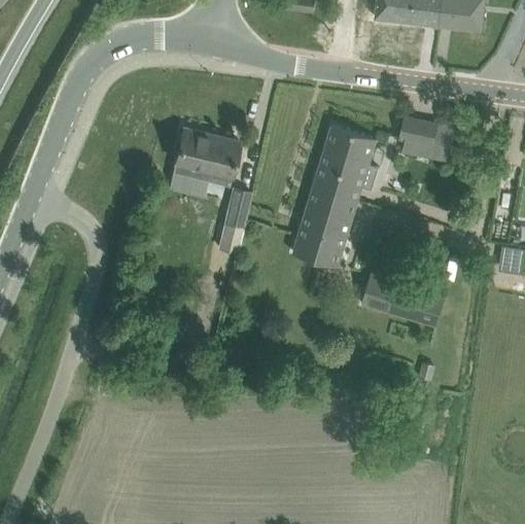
[(313,0),(286,0),(285,10),(313,13),(313,0)]
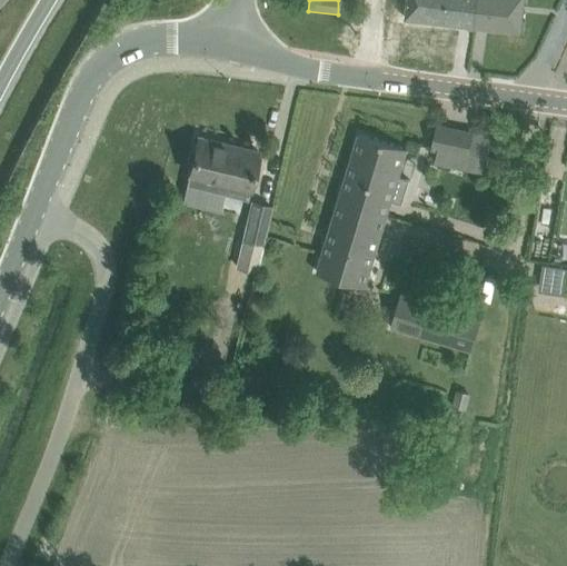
[(406,0),(404,22),(470,30),(474,0),(406,0)]
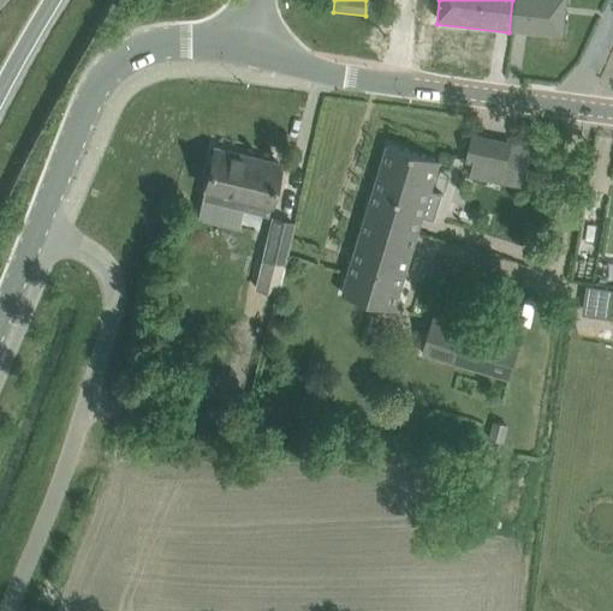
[(564,0),(512,0),(509,33),(560,39),(564,0)]
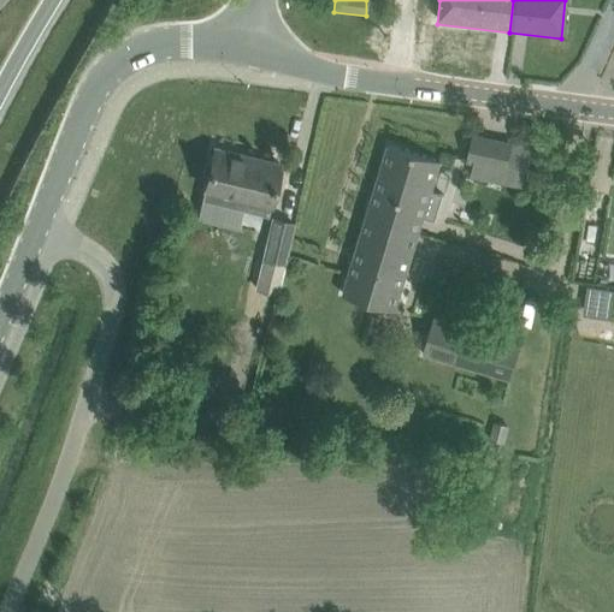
[(471,138),(465,165),(472,166),(506,173),(507,166),(511,147),(471,138)]
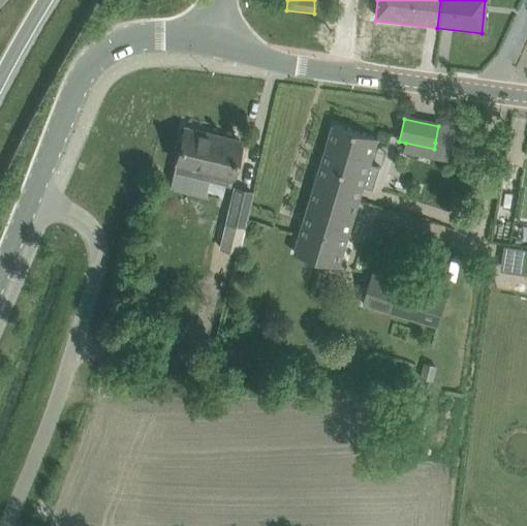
[(438,126),(435,143),(452,146),(456,124),(439,120),(438,126)]
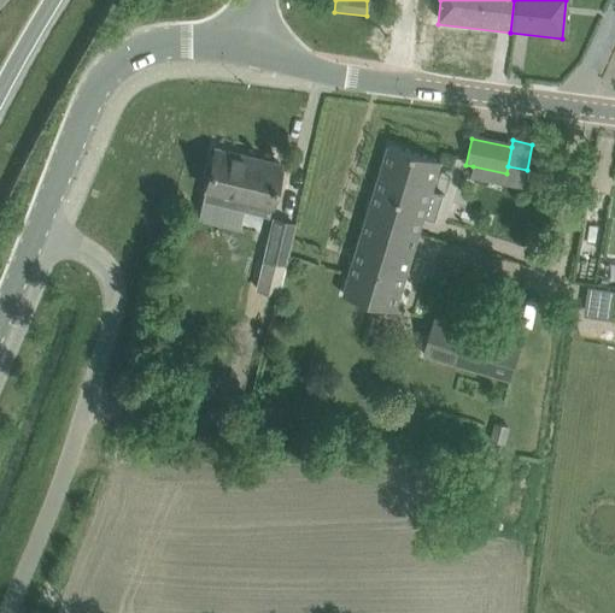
[(380,171),(364,220),(419,237),(423,222),(434,224),(441,199),(431,195),(433,187),(440,164),(386,148),(380,171)]
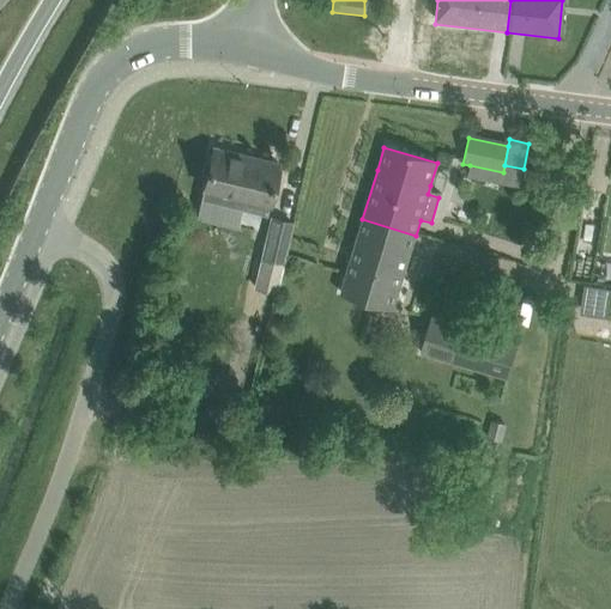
[(271,190),(277,166),(212,151),(204,186),(201,194),(199,203),(237,213),(240,203),(266,209),(267,207),(271,190)]
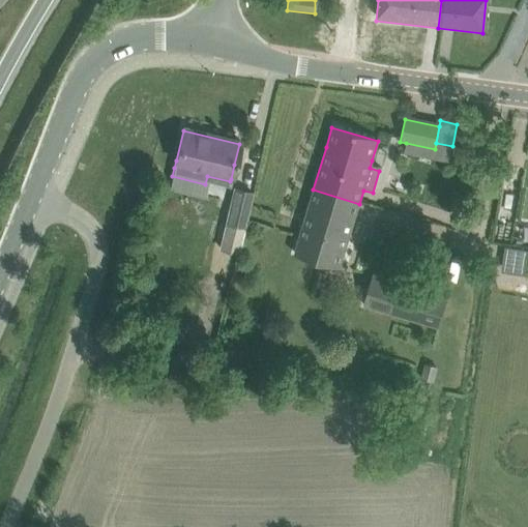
[(313,189),(292,256),(340,270),(359,204),(313,189)]
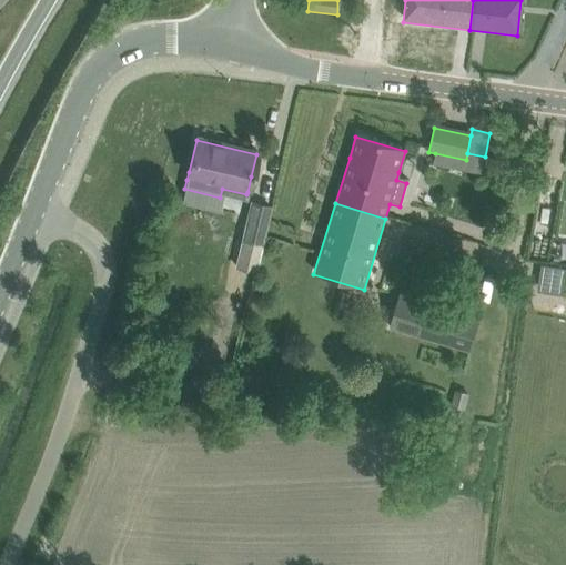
[(269,211),(249,207),(240,243),(260,248),(269,211)]
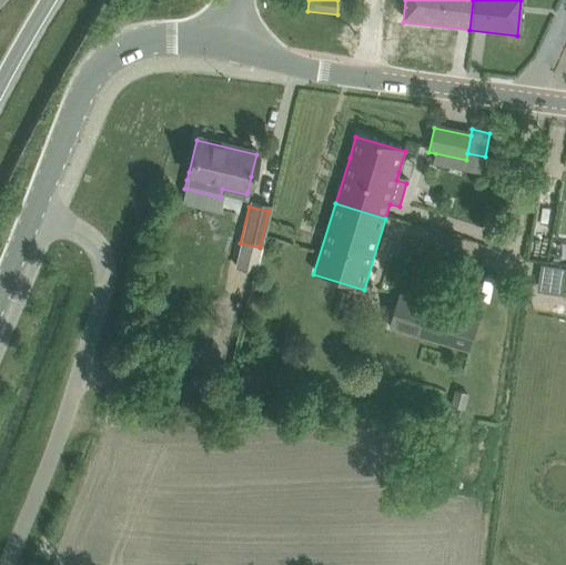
[(565,270),(538,266),(535,293),(562,298),(565,270)]
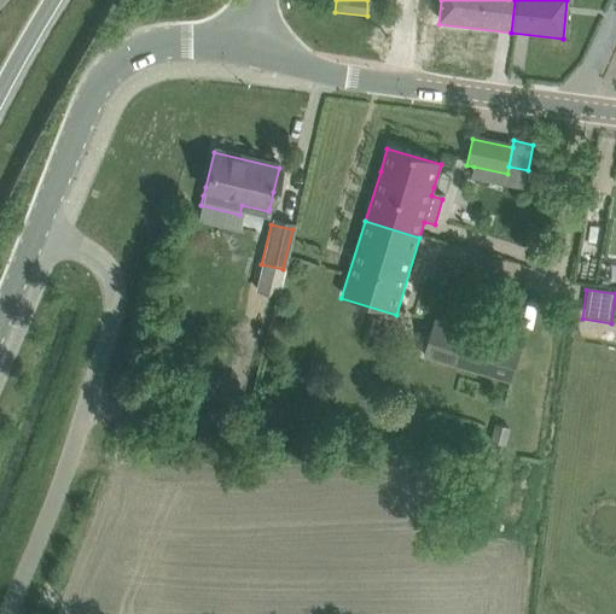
[(523,348),(435,321),(423,360),(511,385),(523,348)]
